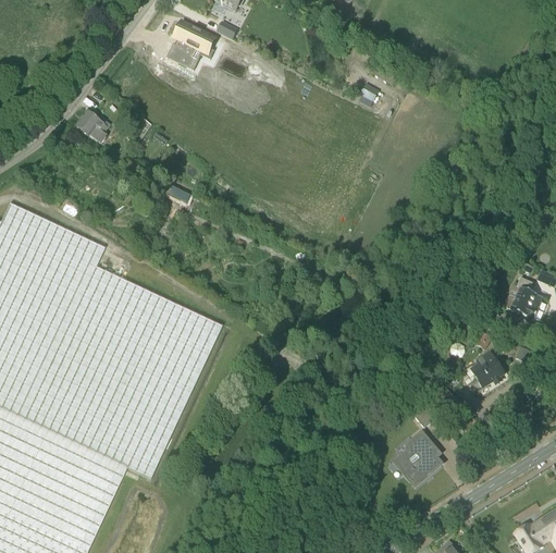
[(220,0),(222,1),(236,9),(241,0),(220,0)]
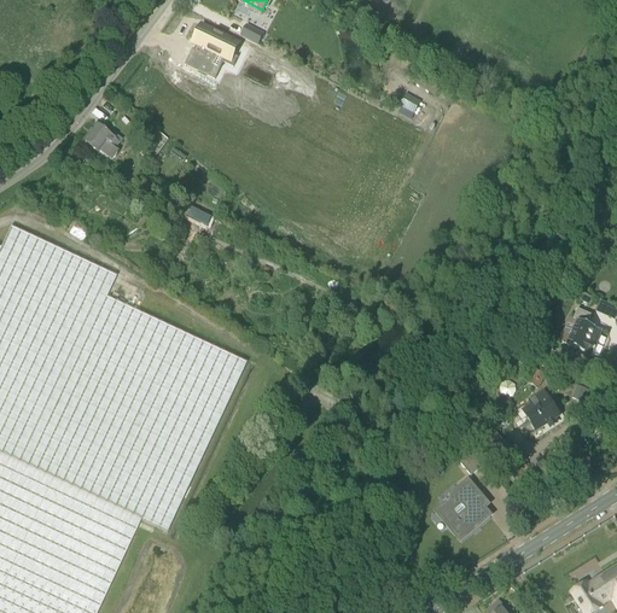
[(242,33),(260,42),(266,30),(248,21),(242,33)]
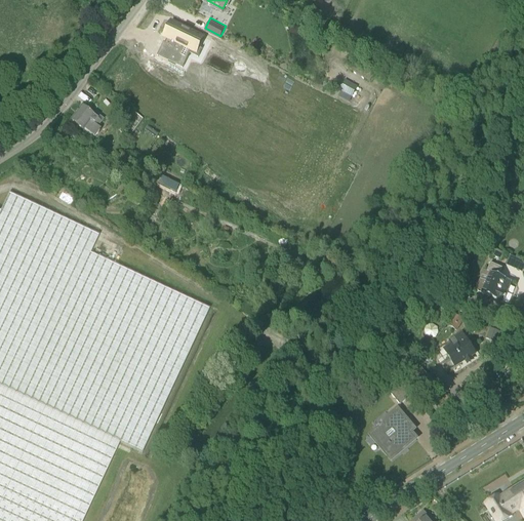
[(172,18),(165,33),(171,36),(168,41),(175,45),(169,57),(176,62),(184,46),(186,43),(193,46),(195,42),(200,44),(205,35),(172,18)]
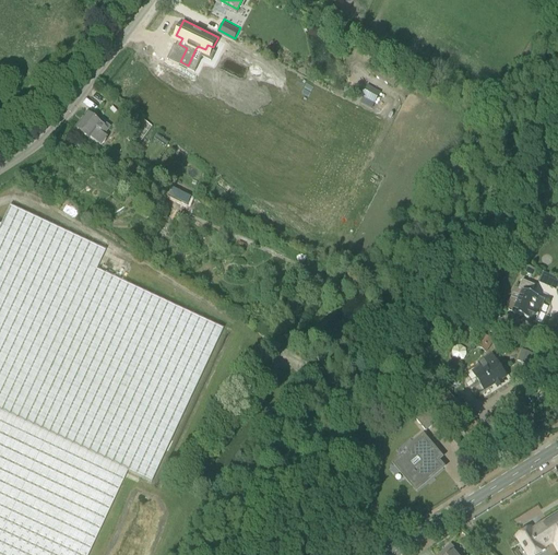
[(371,70),(395,84),(402,73),(378,59),(371,70)]
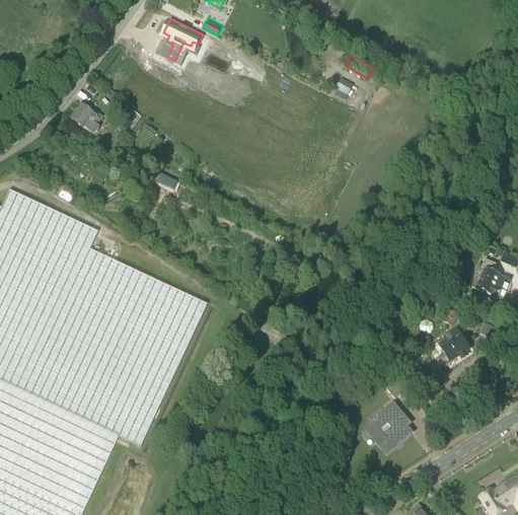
[(342,77),(337,86),(349,92),(353,84),(342,77)]
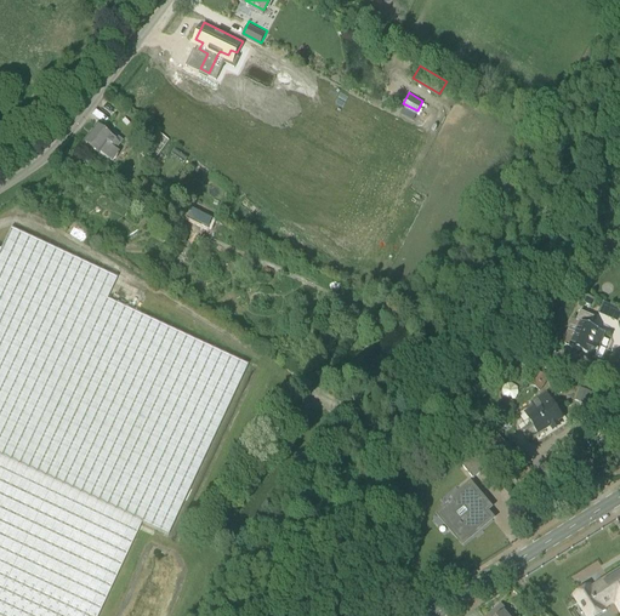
[(112,132),(111,131),(97,121),(84,140),(98,150),(101,148),(114,158),(120,149),(117,147),(124,137),(114,130),(112,132)]
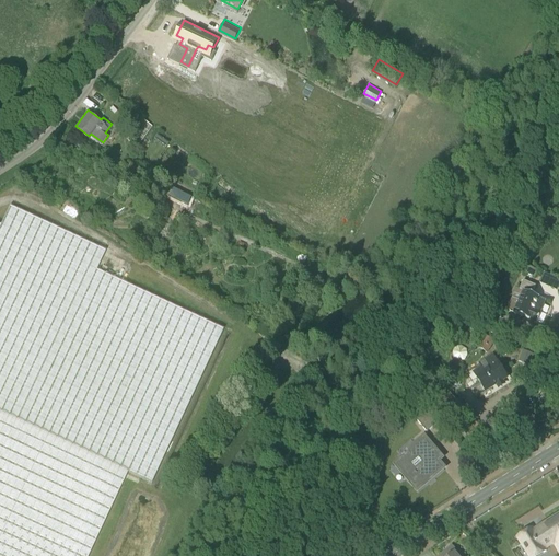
[(135,119),(140,124),(129,137),(138,143),(153,125),(144,117),(140,114),(135,119)]
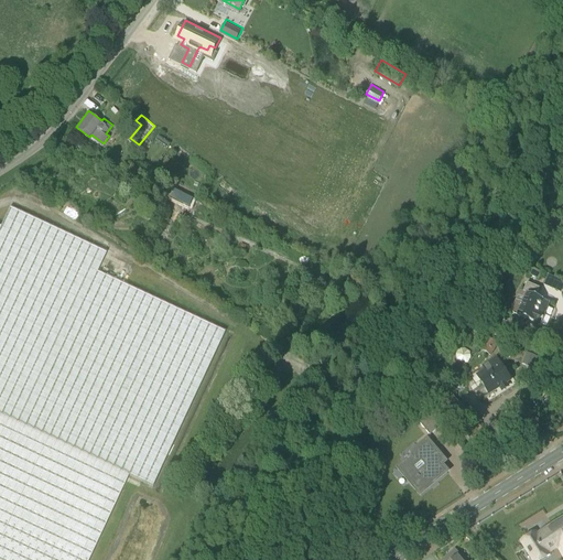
[(8,150),(15,144),(11,138),(2,143),(8,150)]
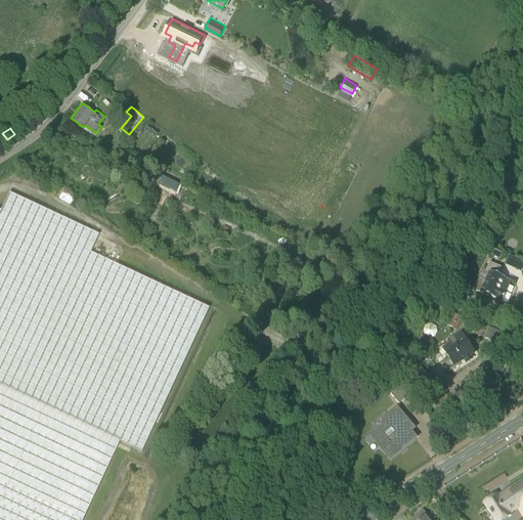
[(162,173),(159,181),(177,189),(180,182),(162,173)]
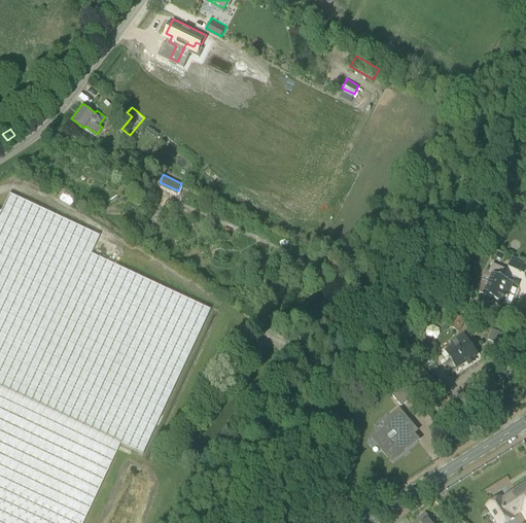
[(81,522),(120,441),(143,451),(210,307),(91,251),(100,234),(9,192),(1,209),(0,208),(0,522),(81,522)]
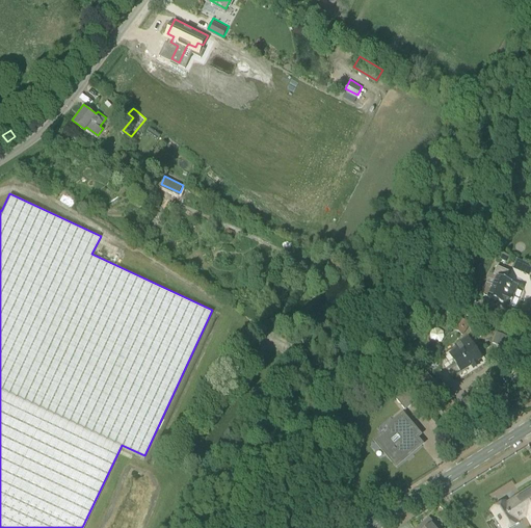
[(509,261),(512,254),(503,249),(501,257),(509,261)]
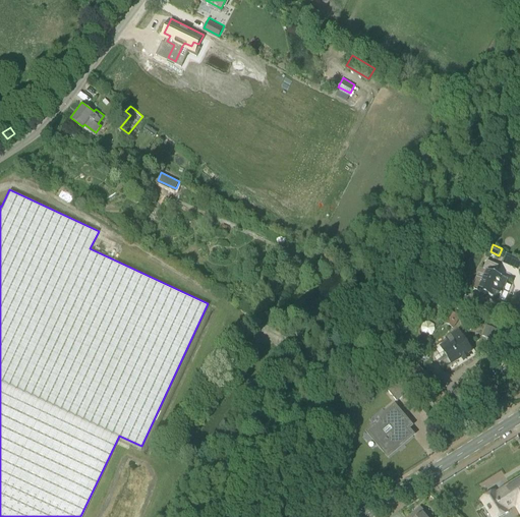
[(479,269),(472,285),(501,297),(505,287),(499,284),(503,274),(496,271),(500,263),(488,259),(484,267),(482,266),(481,267),(479,269)]
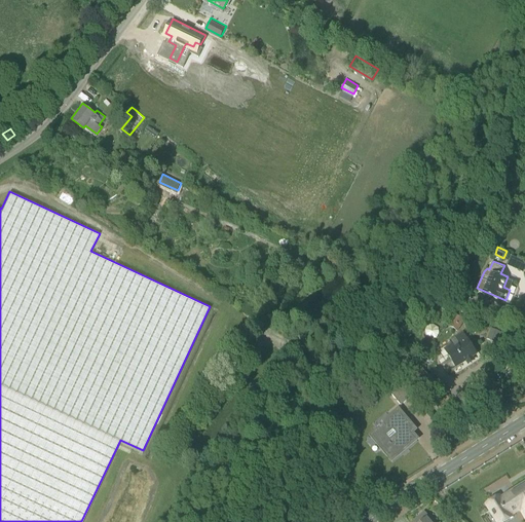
[(443,307),(452,311),(455,305),(446,300),(443,307)]
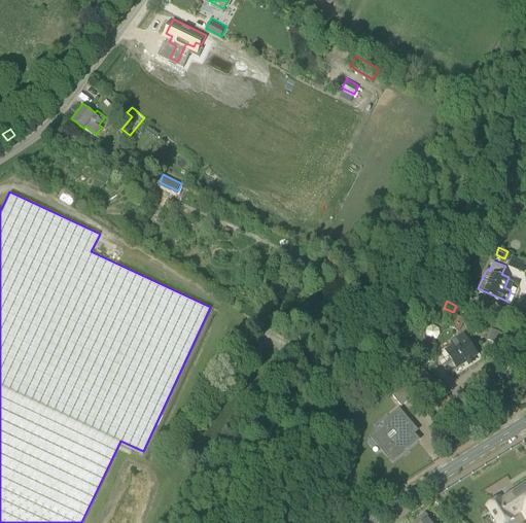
[(458,314),(451,324),(460,330),(466,319),(458,314)]
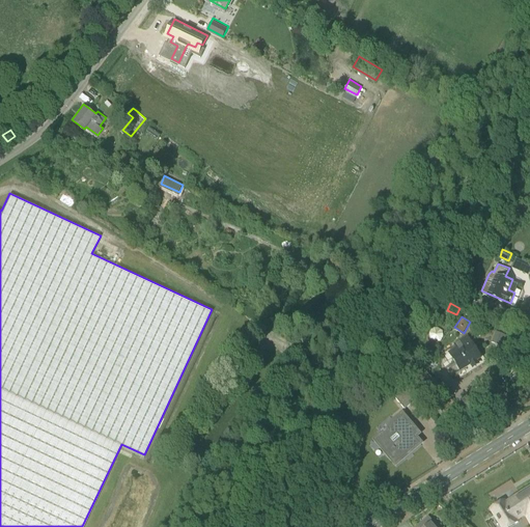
[(453,362),(457,360),(462,367),(472,361),(474,364),(479,360),(477,358),(481,355),(471,338),(468,333),(461,338),(462,339),(456,342),(457,344),(446,352),(453,362)]
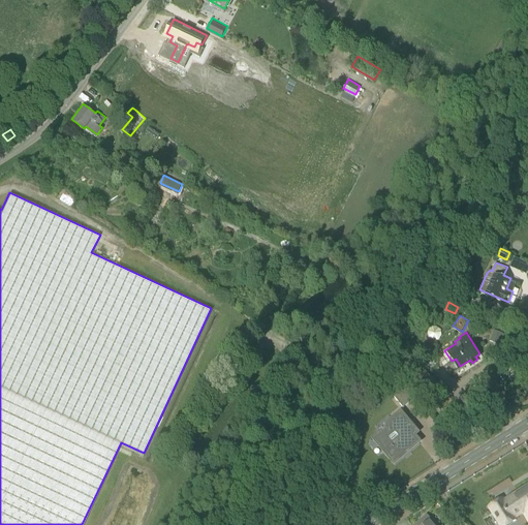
[(500,339),(496,334),(491,338),(495,344),(500,339)]
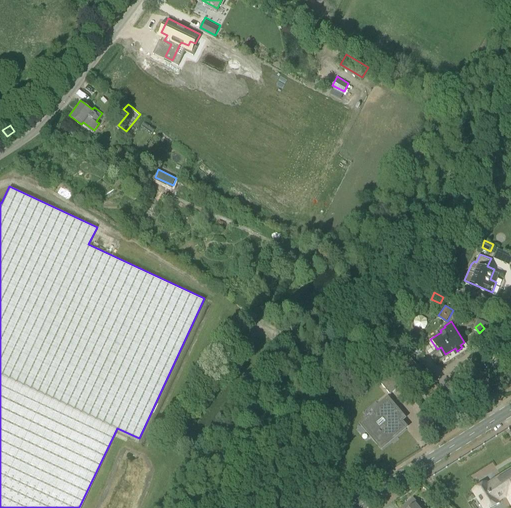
[(394,372),(402,382),(421,367),(412,356),(394,372)]
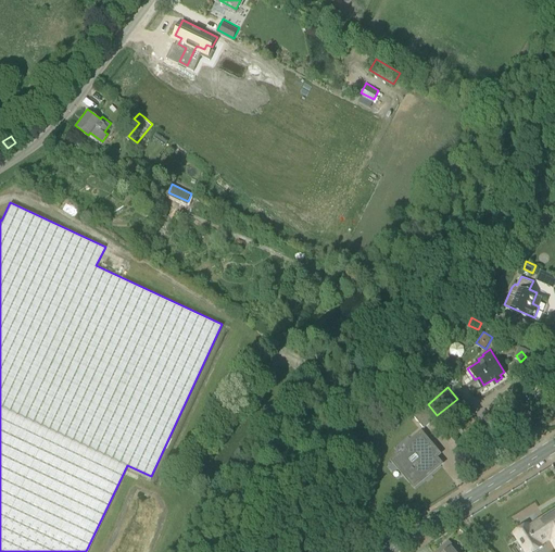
[(437,415),(428,404),(416,414),(425,425),(437,415)]
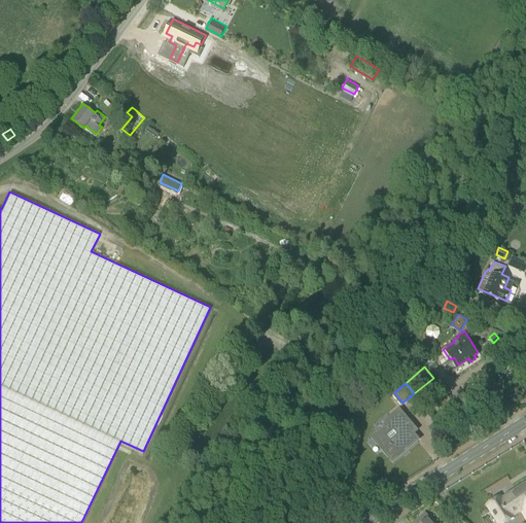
[(435,402),(442,408),(451,399),(445,393),(435,402)]
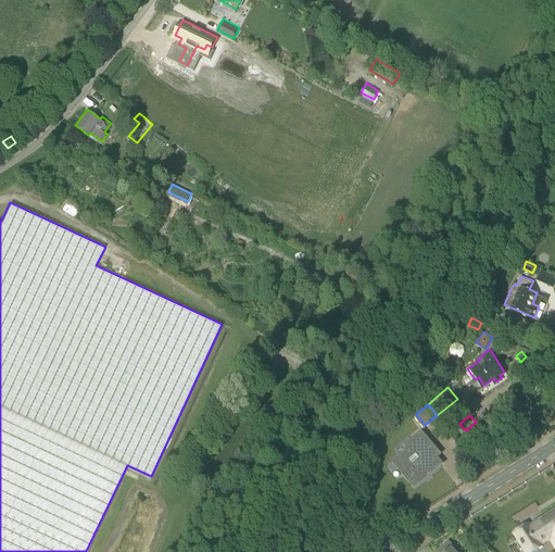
[(429,466),(439,459),(429,448),(433,444),(423,431),(410,443),(411,444),(394,458),(413,480),(423,473),(425,475),(432,468),(429,466)]
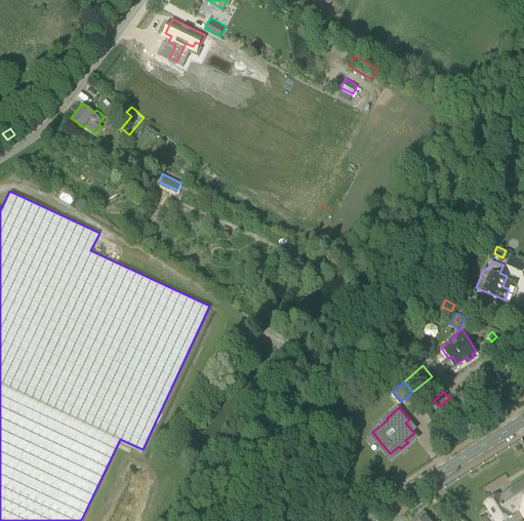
[(498,520),(499,520),(513,513),(512,511),(523,505),(523,480),(508,490),(509,491),(502,495),(500,492),(487,501),(498,520)]
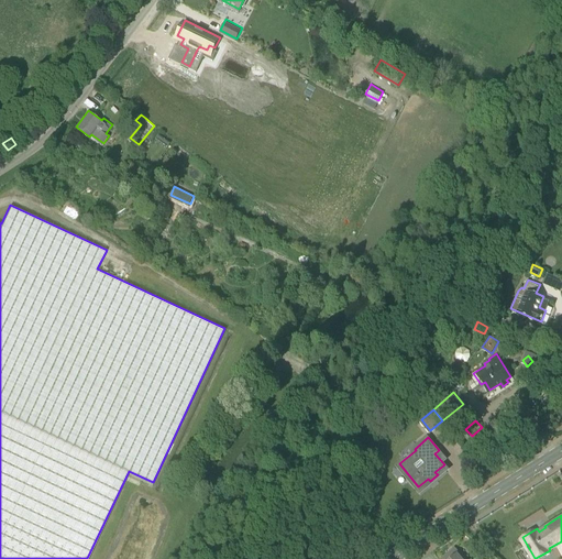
[(463,558),(458,552),(461,550),(455,545),(441,557),(442,558),(463,558)]
